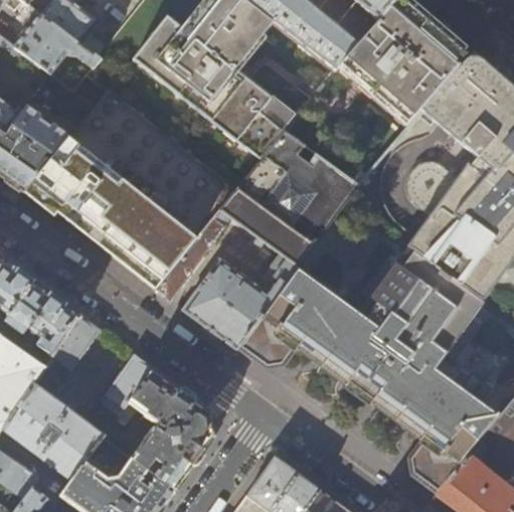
[(0,0),(0,33),(4,37),(8,39),(16,30),(0,18),(0,8),(3,5),(7,9),(11,4),(16,7),(21,0),(0,0)]
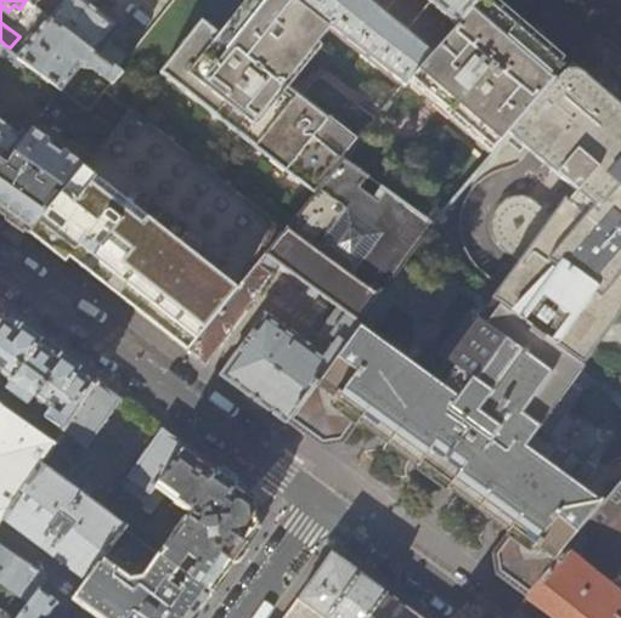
[(43,9),(50,13),(94,47),(114,20),(90,0),(65,0),(60,6),(54,1),(48,3),(43,9)]
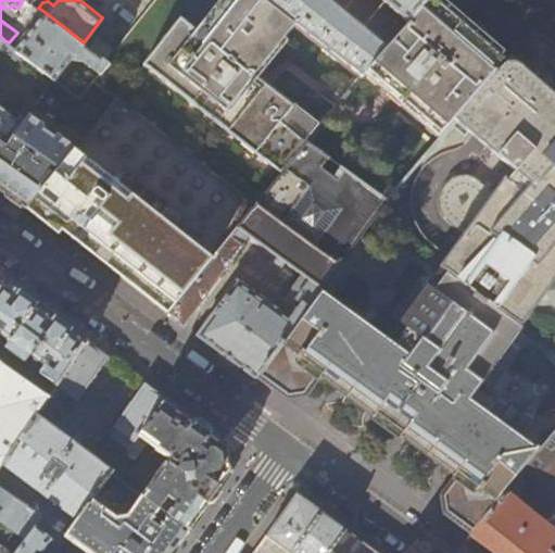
[(255,73),(298,21),(270,0),(219,0),(198,28),(181,15),(144,62),(282,172),(307,141),(306,140),(319,124),(255,73)]
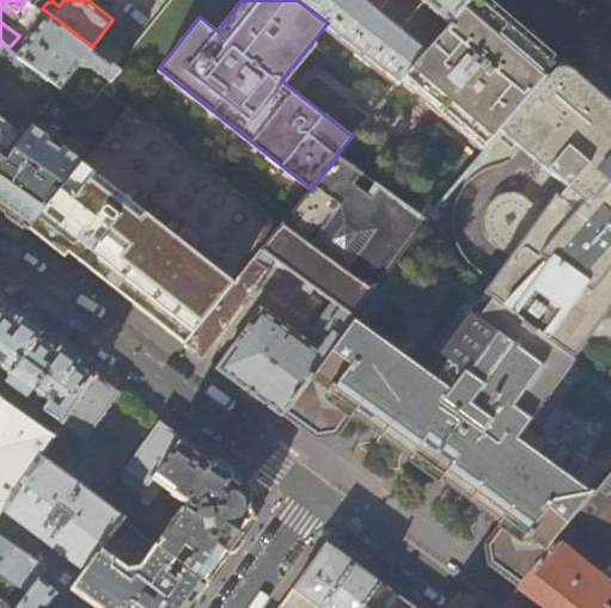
[(298,0),(328,23),(398,80),(405,73),(470,0),(298,0)]
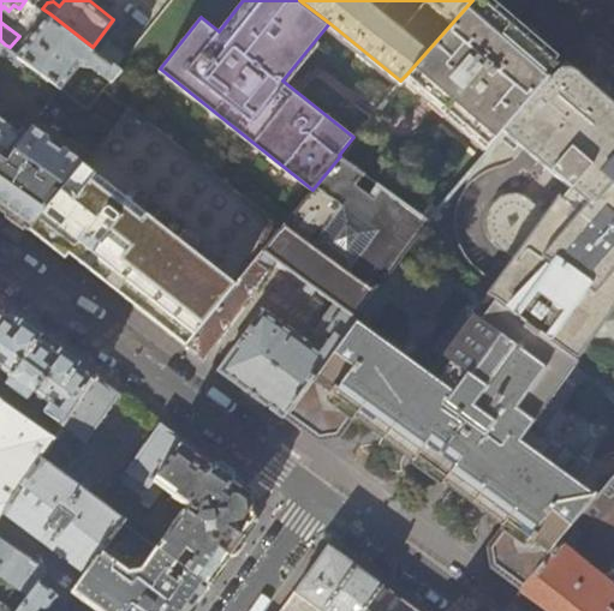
[(490,4),(487,0),(472,0),(407,73),(490,147),(506,129),(560,64),(502,13),(490,4)]
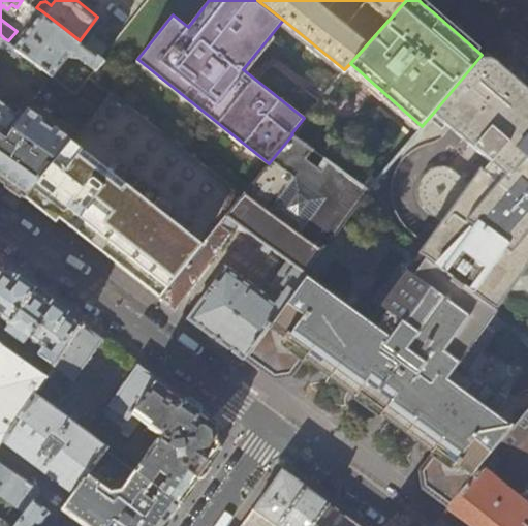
[(80,40),(42,11),(27,32),(21,33),(11,43),(50,71),(54,74),(69,54),(82,55),(96,66),(103,58),(80,40)]
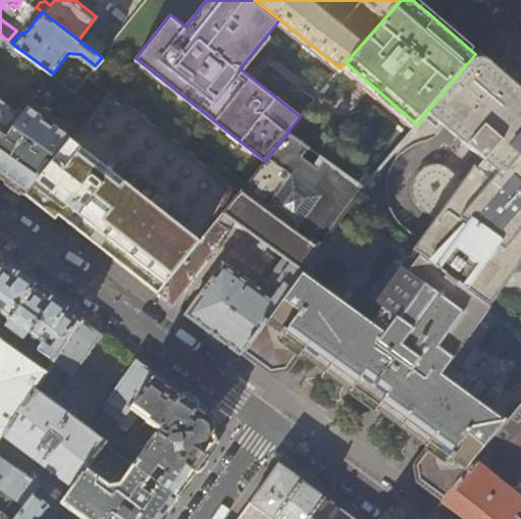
[(8,40),(4,38),(0,43),(0,175),(25,195),(25,194),(76,130),(30,96),(49,70),(11,43),(8,40)]
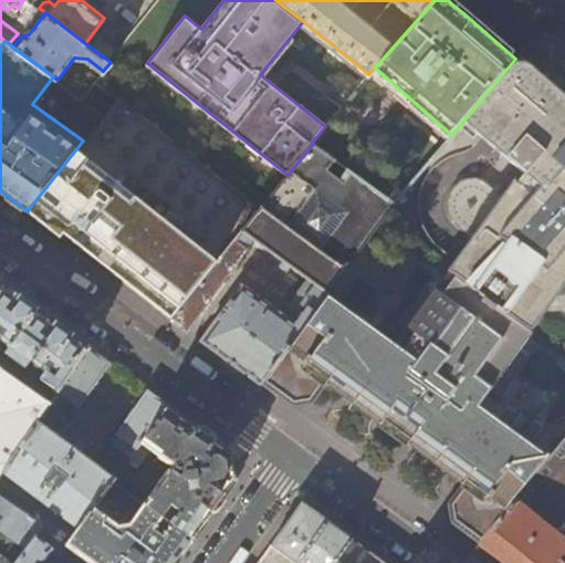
[(450,269),(532,330),(542,316),(535,305),(564,270),(564,92),(542,74),(530,64),(527,63),(521,62),(516,59),(515,59),(466,118),(526,169),(519,179),(515,176),(504,191),(487,180),(478,180),(469,181),(463,183),(459,186),(453,191),(451,196),(448,206),(448,216),(450,226),(451,228),(470,241),(449,269),(450,269)]
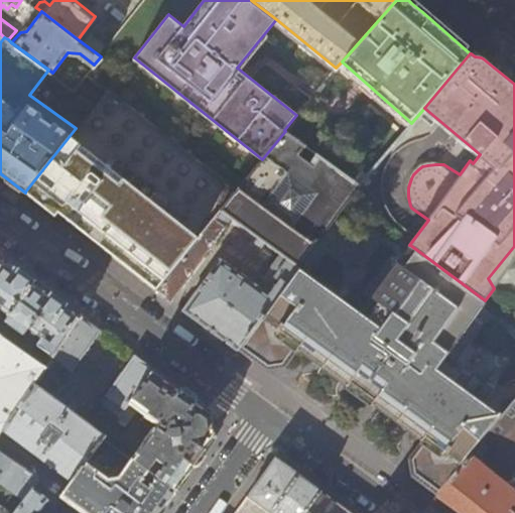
[(237,191),(107,89),(79,125),(76,128),(25,191),(38,202),(55,215),(58,211),(70,220),(125,263),(157,288),(211,224),(223,209),(237,191)]
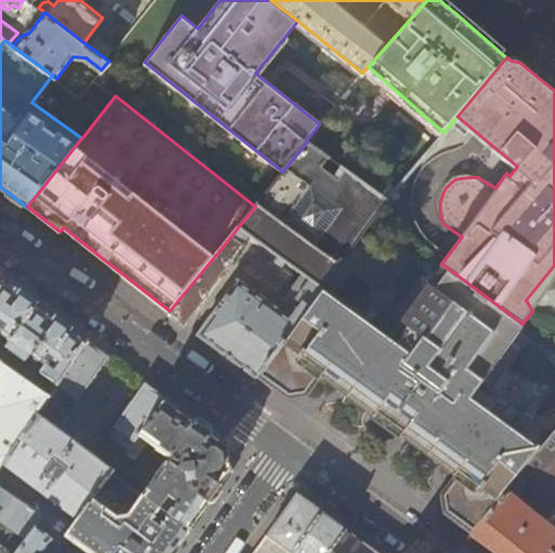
[(240,225),(250,234),(293,265),(303,273),(323,288),(388,199),(342,166),(332,180),(319,171),(329,156),(307,141),(282,172),(255,206),(240,225)]
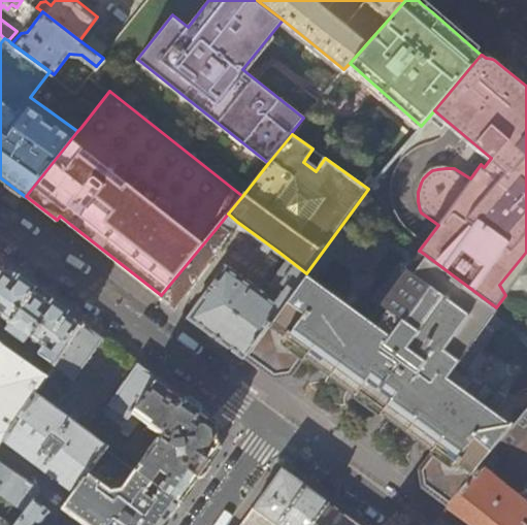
[(237,222),(228,214),(216,229),(161,295),(175,306),(237,222)]
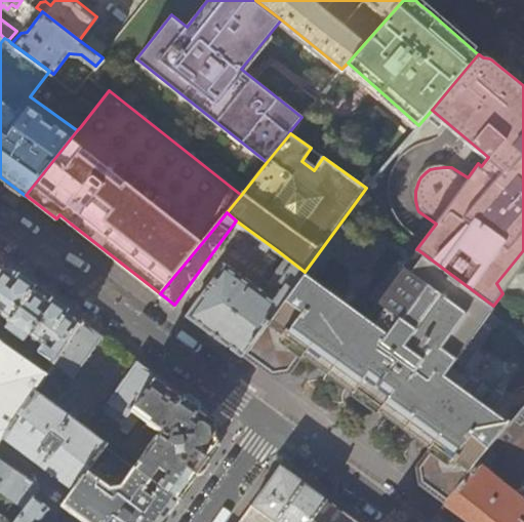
[(281,304),(243,355),(270,373),(290,372),(305,354),(369,402),(429,445),(416,464),(420,484),(445,502),(510,423),(444,374),(455,359),(465,366),(491,330),(482,323),(494,306),(493,306),(417,249),(405,266),(396,259),(370,295),(378,302),(367,317),(305,272),(281,304)]
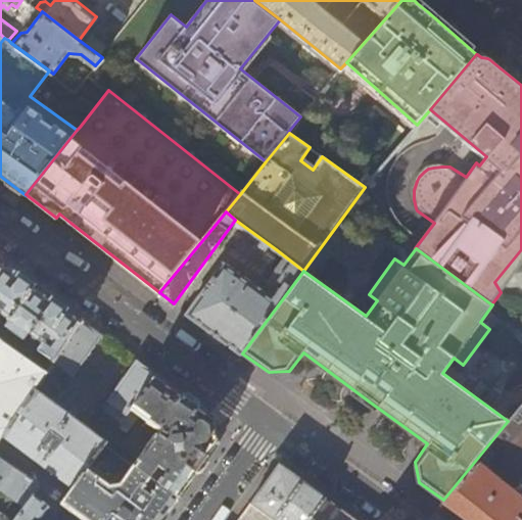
[(303,271),(285,256),(268,280),(268,283),(271,285),(266,292),(280,302),(303,271)]
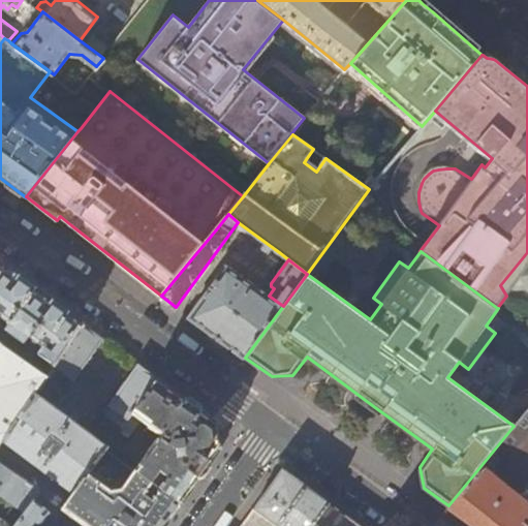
[(5,266),(0,272),(0,313),(11,321),(6,328),(25,341),(30,335),(28,343),(39,350),(30,363),(47,375),(48,373),(84,323),(36,288),(5,266)]
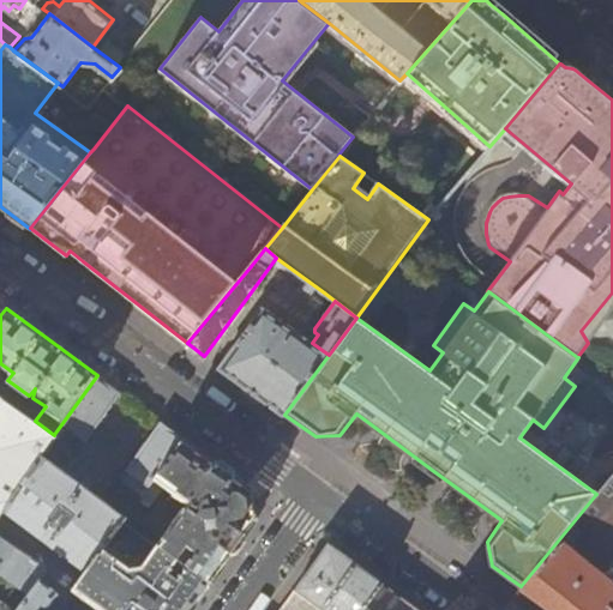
[(329,355),(312,343),(264,308),(220,367),(242,384),(284,415),(329,355)]
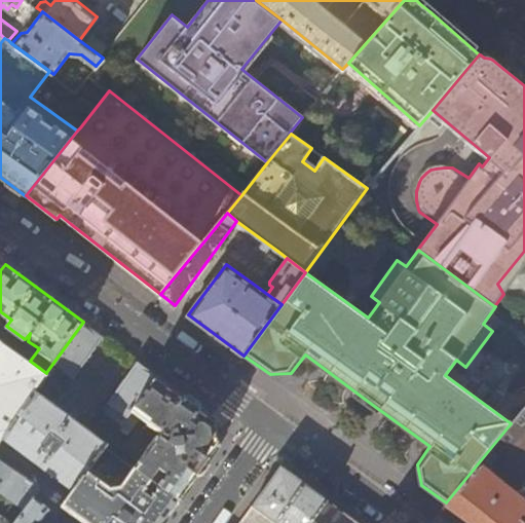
[(83,322),(47,371),(54,376),(62,366),(74,375),(86,359),(88,360),(94,353),(91,351),(104,336),(83,322)]
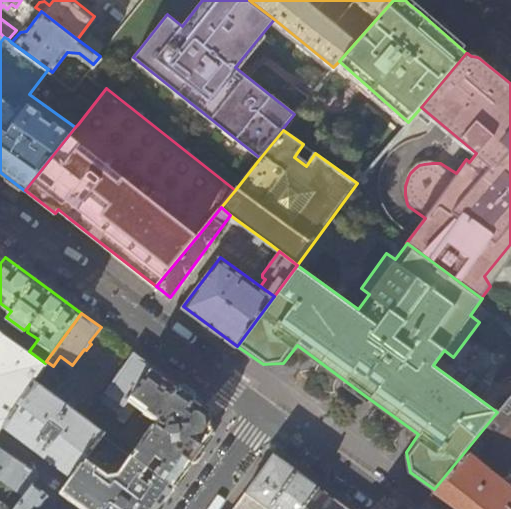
[(1,320),(0,320),(0,330),(16,342),(20,335),(1,320)]
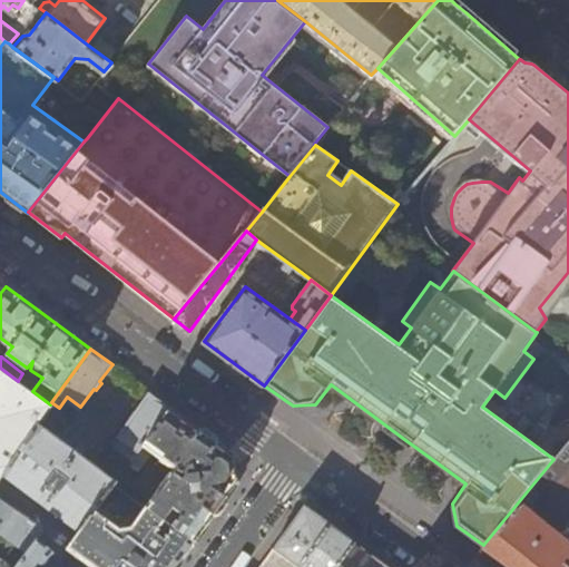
[(0,478),(38,422),(50,404),(32,391),(18,381),(0,368),(0,478)]
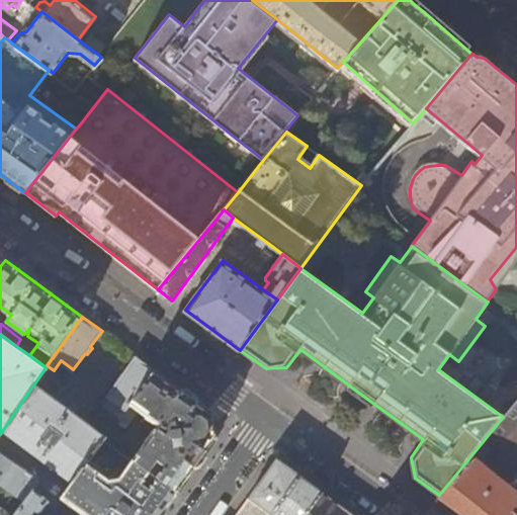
[(120,416),(124,410),(155,369),(137,355),(123,372),(121,370),(116,376),(119,378),(106,396),(109,398),(104,404),(120,416)]
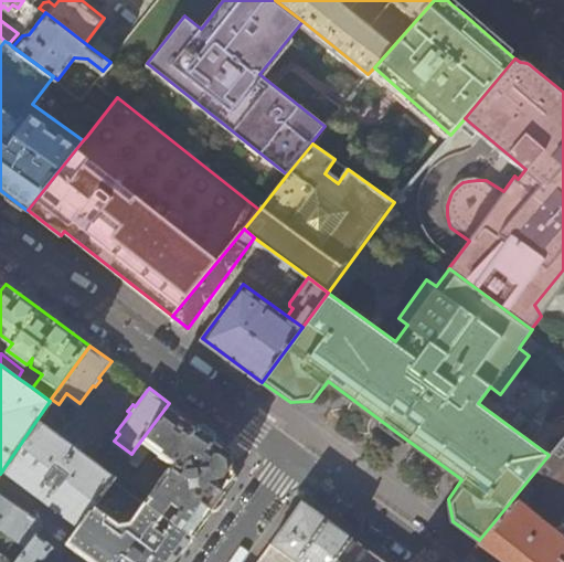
[(131,454),(129,457),(139,465),(151,448),(173,463),(146,501),(194,536),(214,507),(236,476),(233,449),(209,432),(169,403),(136,447),(131,454)]
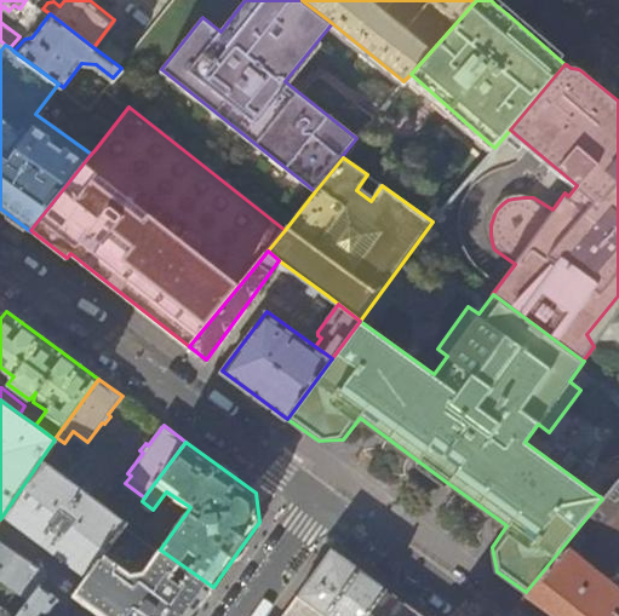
[(41,459),(0,519),(0,539),(47,570),(36,586),(57,600),(66,606),(74,596),(104,554),(127,522),(41,459)]
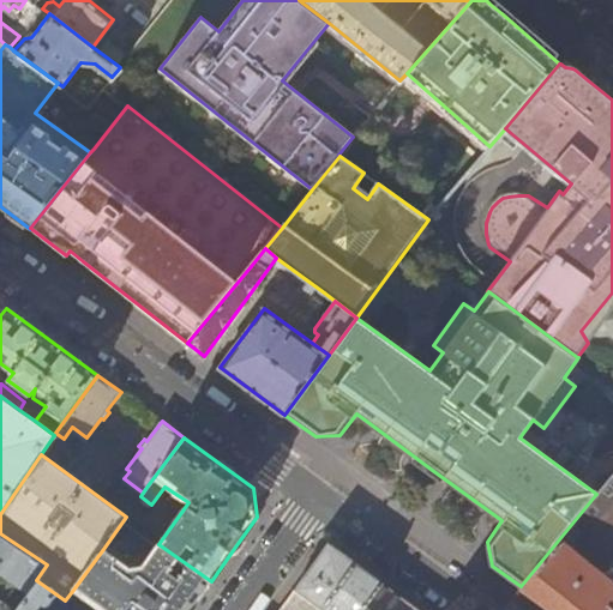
[(612,472),(596,494),(521,586),(545,604),(552,609),(612,609),(612,581),(600,572),(612,556),(612,472)]
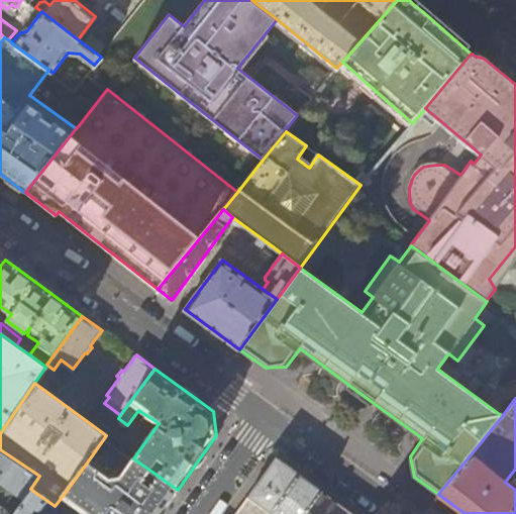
[(0,513),(12,513),(30,489),(39,476),(0,449),(0,513)]
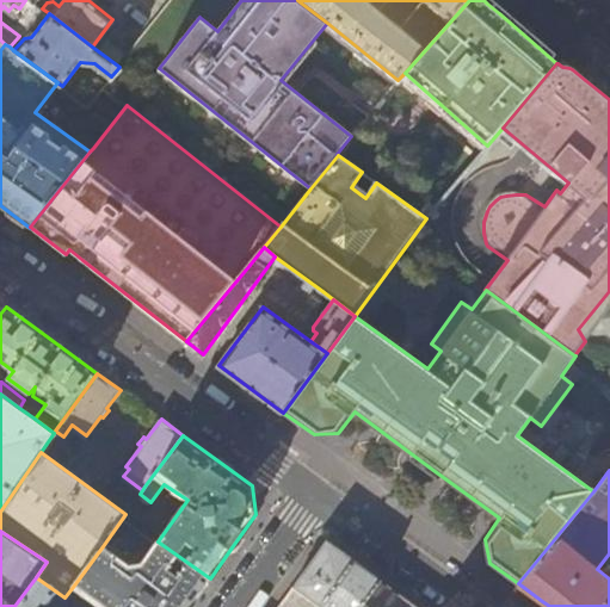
[(419,606),(405,596),(352,557),(327,539),(276,606),(419,606)]
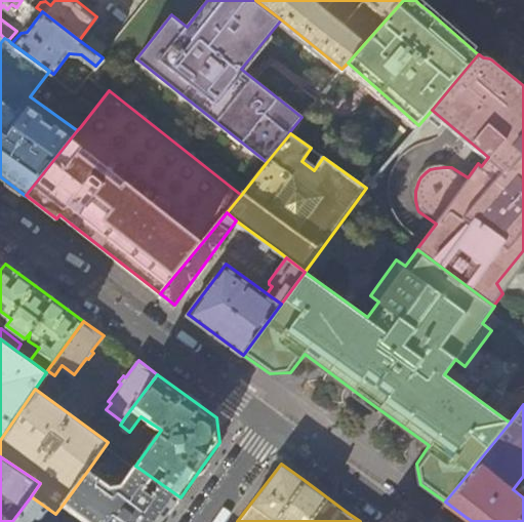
[(112,487),(88,470),(63,505),(86,521),(162,521),(180,497),(135,466),(121,486),(112,487)]
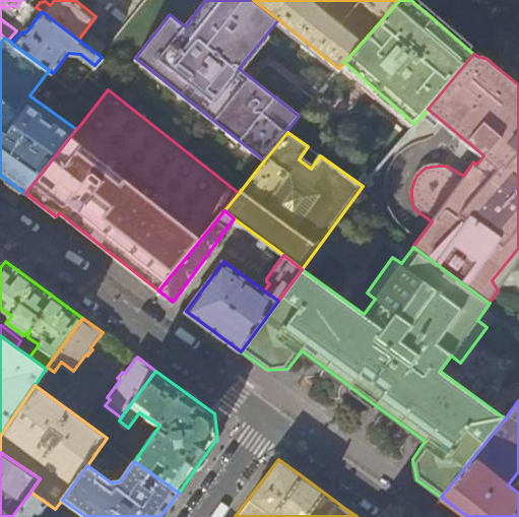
[(37,516),(48,504),(30,492),(12,516),(37,516)]
